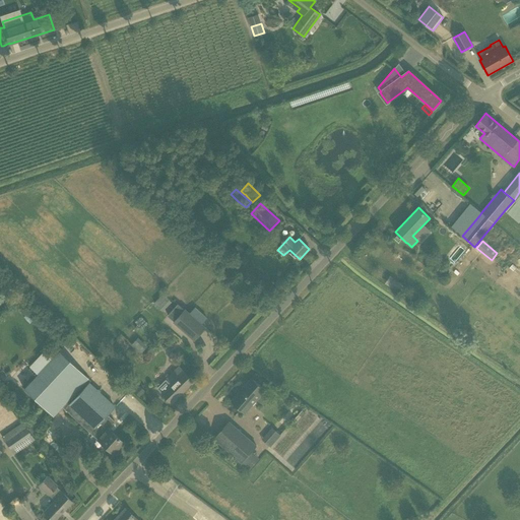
[(398,291),(402,285),(402,284),(394,278),(389,286),(397,293),(398,291)]
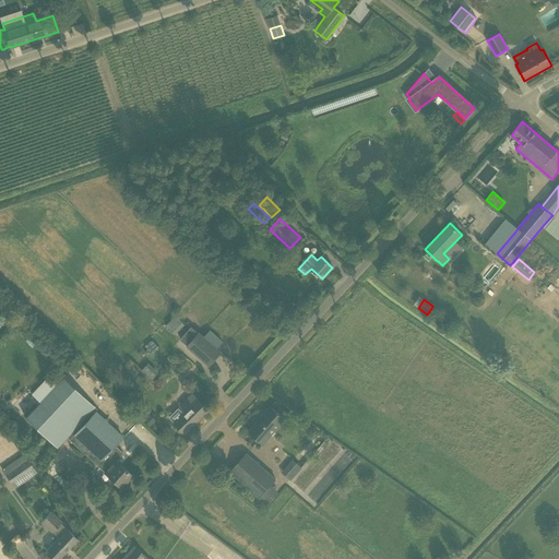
[(166,326),(170,331),(180,321),(176,317),(166,326)]
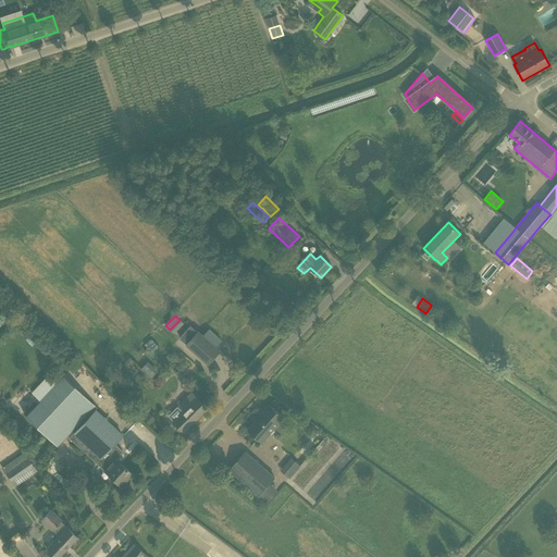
[(220,351),(198,332),(186,345),(208,364),(220,351)]
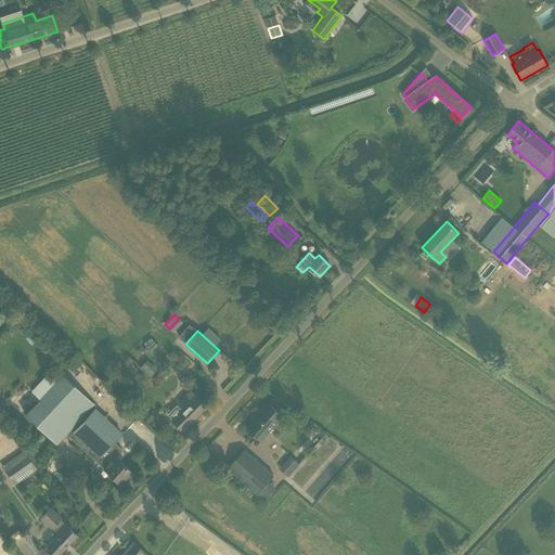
[(160,372),(155,378),(159,383),(166,377),(160,372)]
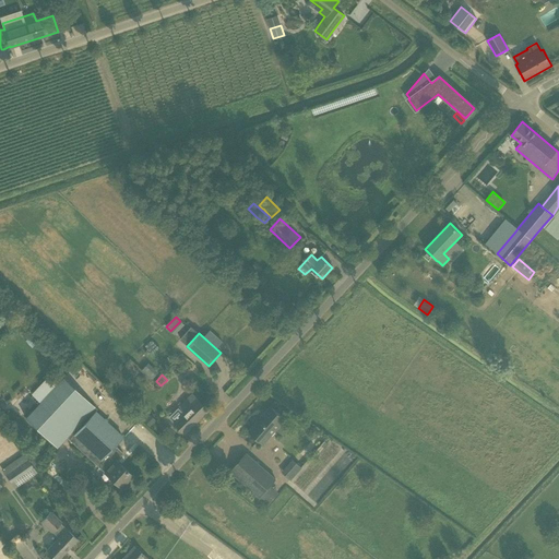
[(85,397),(63,377),(25,418),(57,448),(90,414),(79,404),(85,397)]
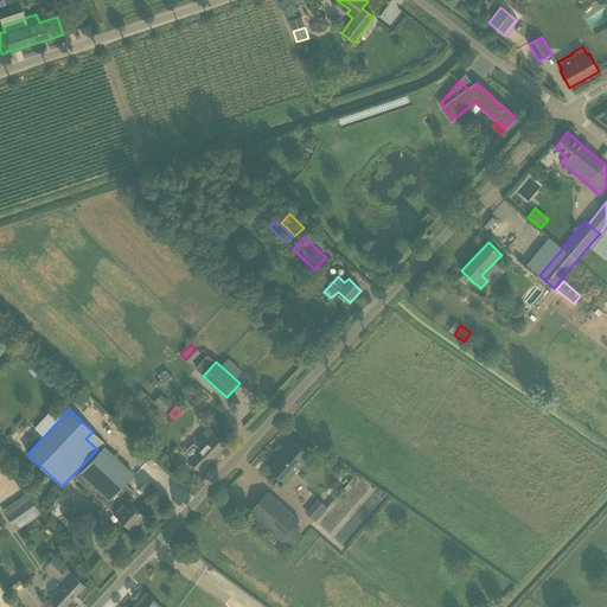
[(189,460),(200,472),(227,446),(209,428),(193,443),(199,449),(189,460)]
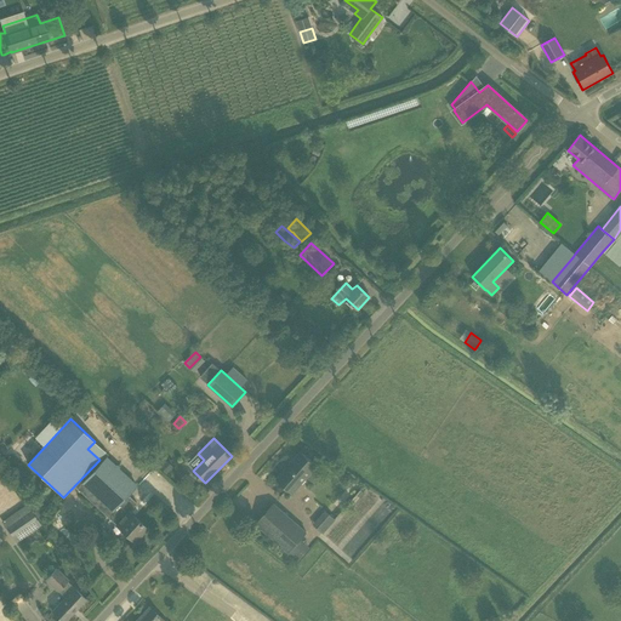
[(292,494),(317,466),(301,451),(277,479),(292,494)]
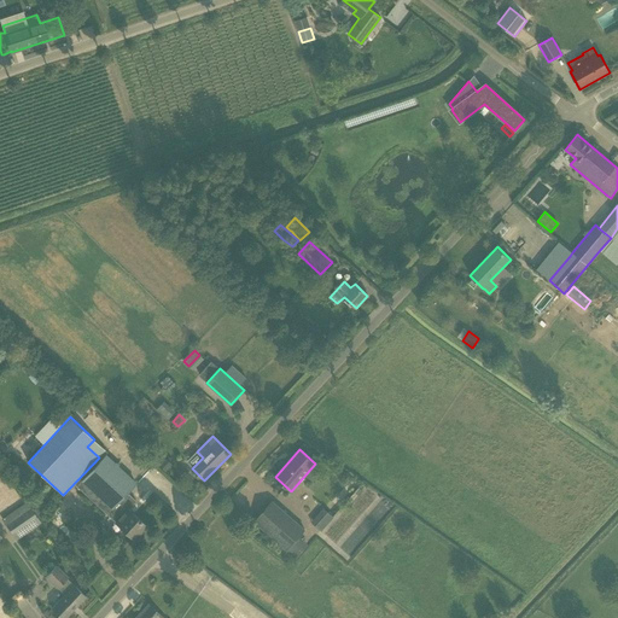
[(120,526),(134,540),(146,526),(127,508),(135,500),(127,493),(135,483),(104,454),(75,485),(115,523),(120,526)]
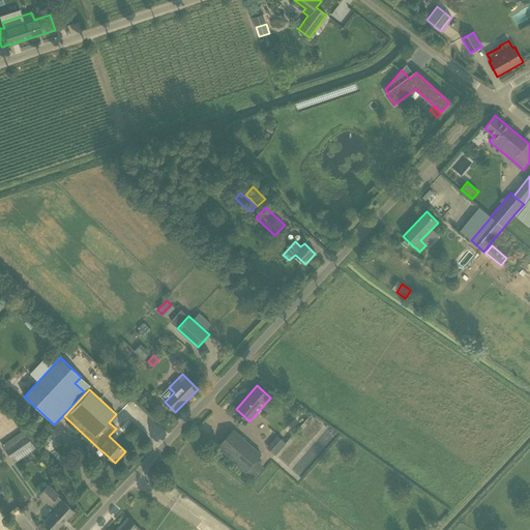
[(141,392),(136,399),(142,405),(148,400),(141,392)]
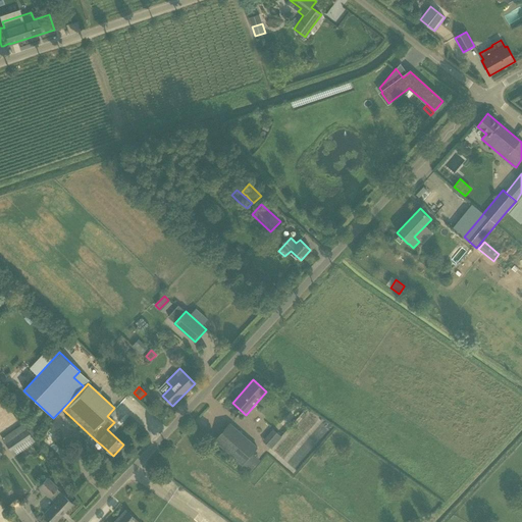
[(283,395),(279,402),(285,406),(290,399),(283,395)]
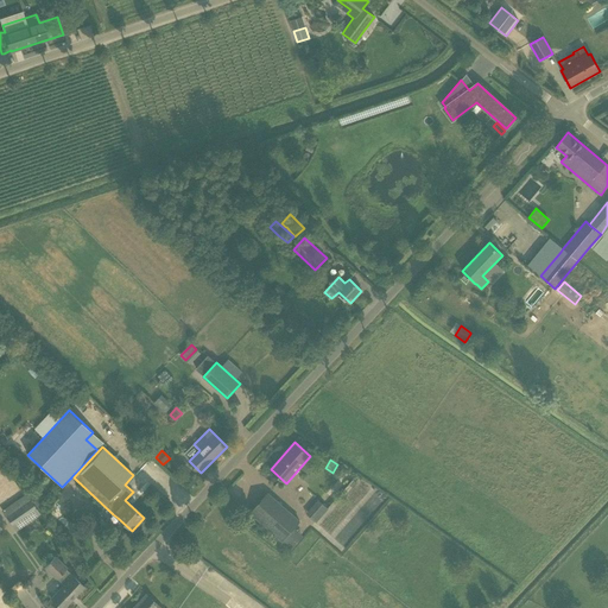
[(301,523),(277,501),(268,494),(251,513),(291,550),(304,536),(296,527),(301,523)]
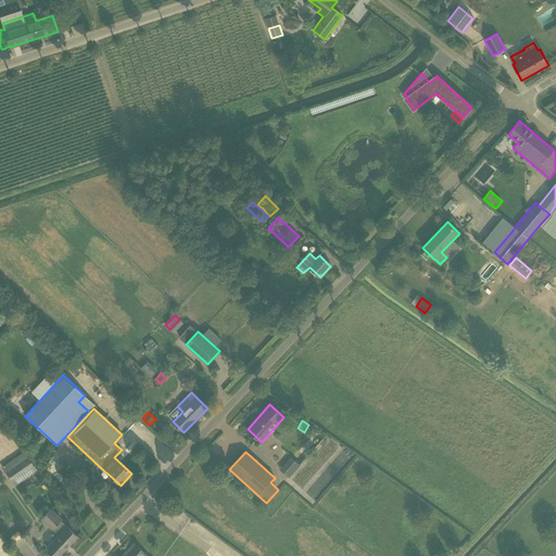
[(26,455),(17,462),(15,458),(1,467),(12,483),(35,467),(26,455)]
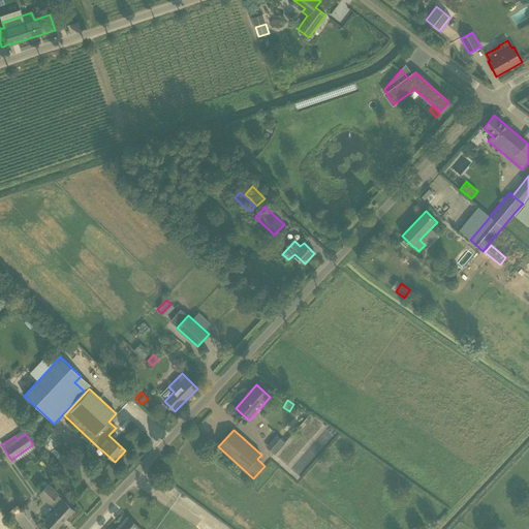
[(278,433),(268,446),(277,454),(287,441),(278,433)]
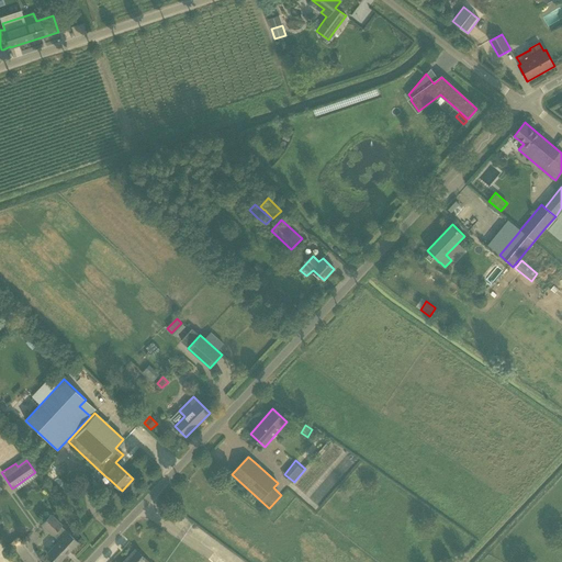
[(294,484),(317,505),(339,482),(330,473),(326,478),(311,463),(300,474),(303,475),(294,484)]
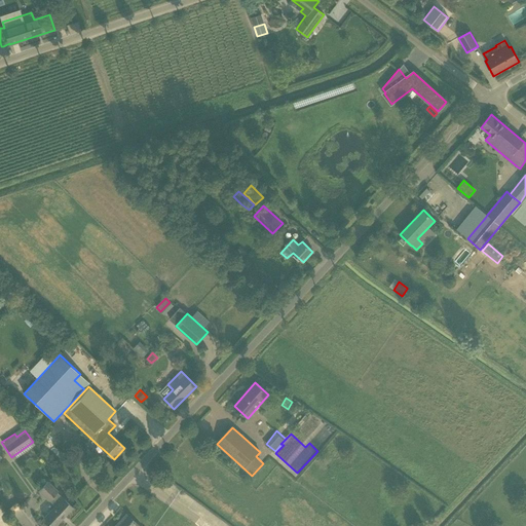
[(162,487),(164,483),(159,479),(156,483),(162,487)]
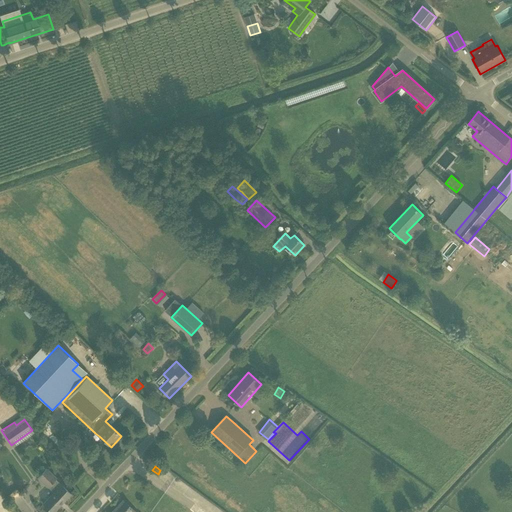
[(50,511),(53,511),(71,494),(55,479),(56,478),(46,468),(38,478),(48,487),(38,497),(44,503),(43,504),(50,511)]
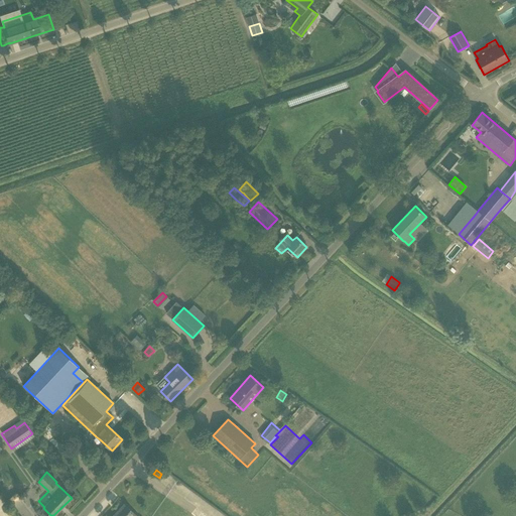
[(135,515),(124,505),(113,515),(135,515)]
